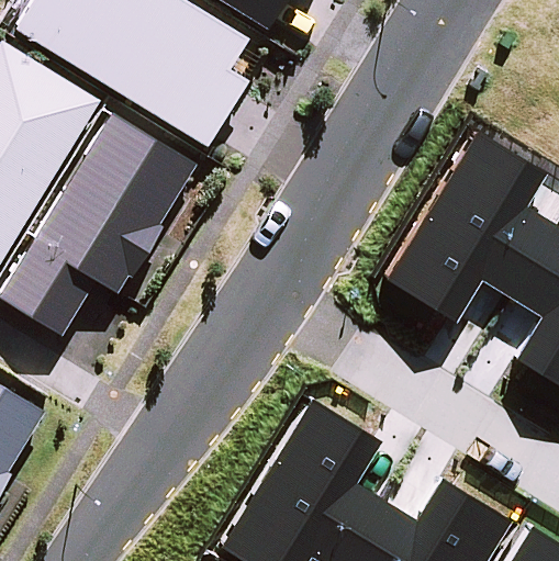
[(33,0),(17,29),(208,148),(248,82),(230,70),(248,40),(182,0),(33,0)]
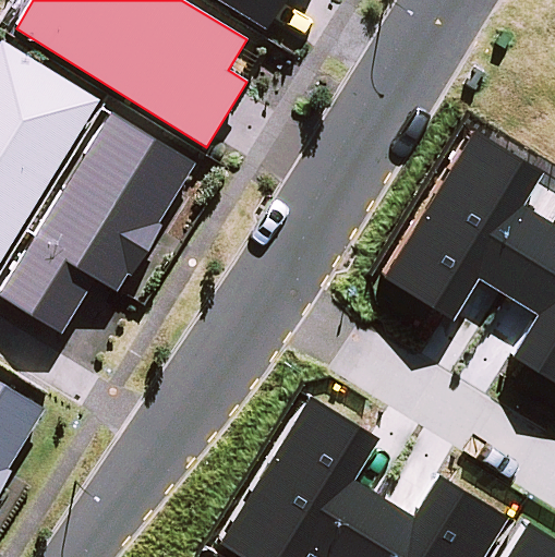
[(217,0),(267,31),(285,0),(217,0)]
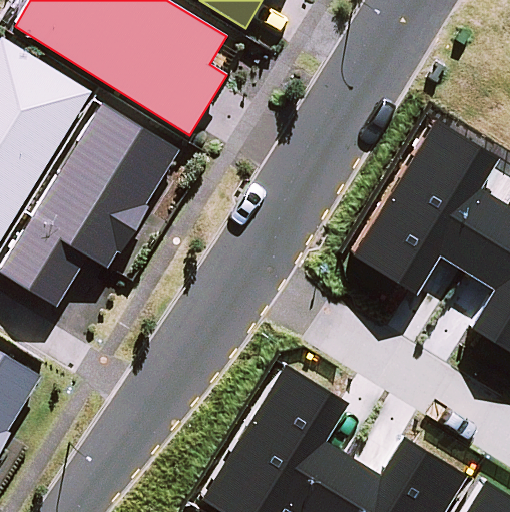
[(0,240),(92,92),(1,36),(0,38),(0,240)]
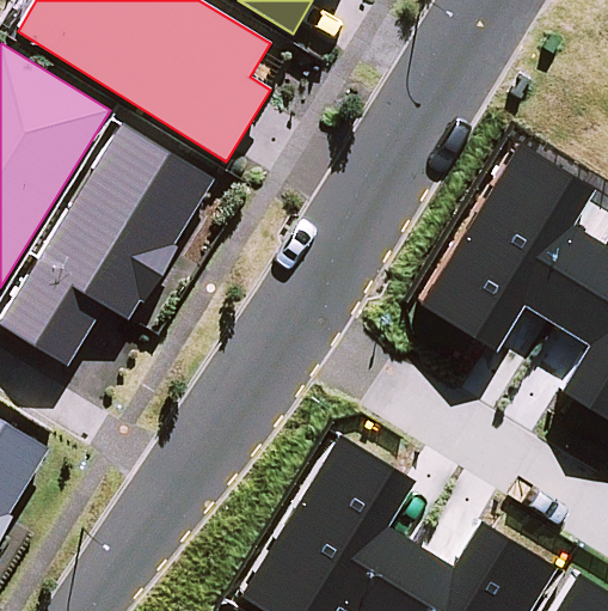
[(214,178),(122,123),(1,323),(68,365),(105,306),(128,319),(140,300),(143,304),(178,246),(174,244),(214,178)]
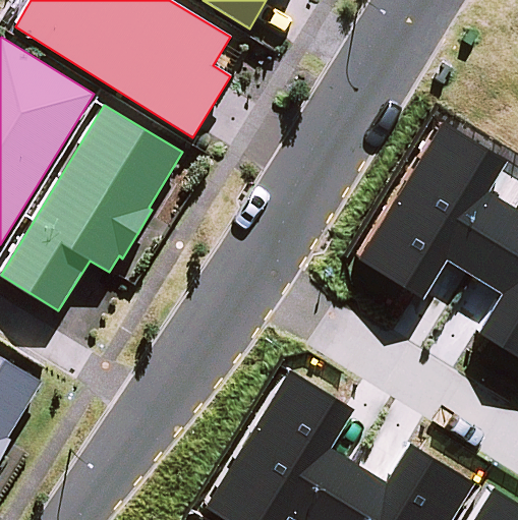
[(507,162),(440,122),(356,257),(423,299),(448,261),(503,293),(478,333),(517,358),(517,211),(488,191),(507,162)]
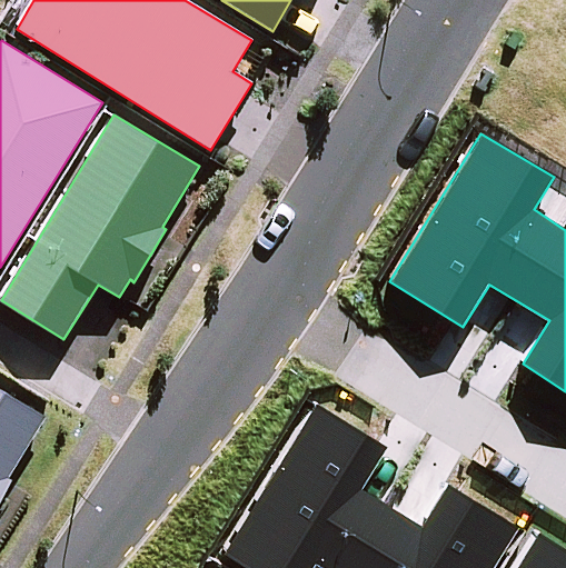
[(48,416),(0,387),(0,500),(13,479),(10,477),(48,416)]
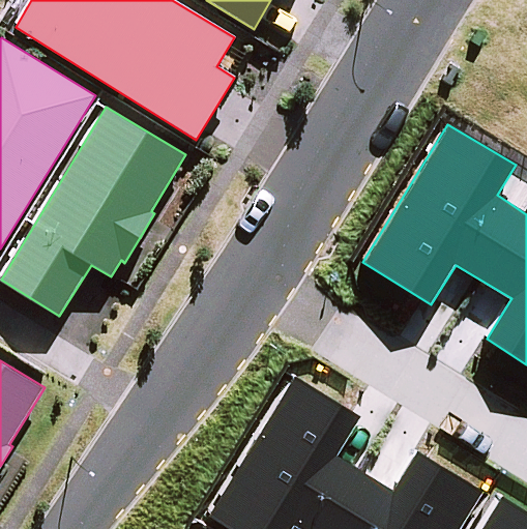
[(360,415),(291,373),(203,516),(225,528),(292,528),(295,524),(303,528),(458,528),(481,492),(416,452),(393,490),(337,456),(360,415)]
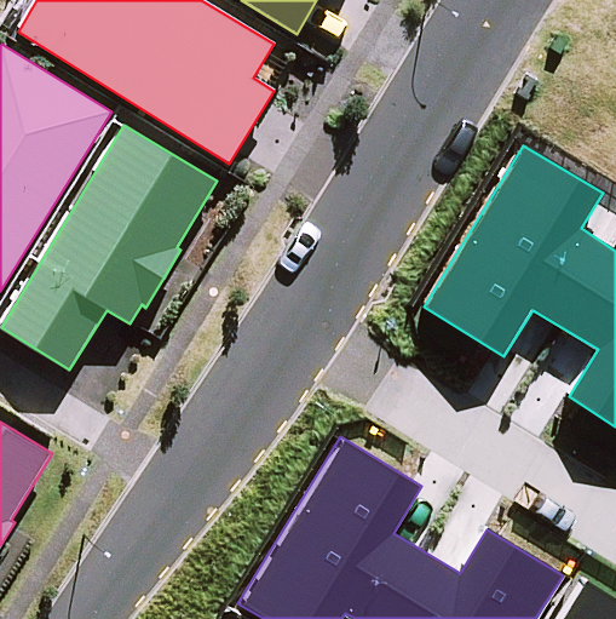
[(615,597),(583,579),(559,618),(615,618),(615,597)]
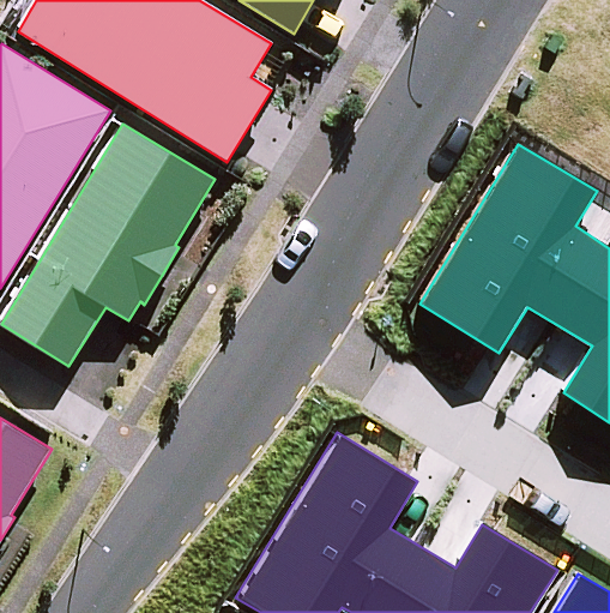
All buildings are outlined.
